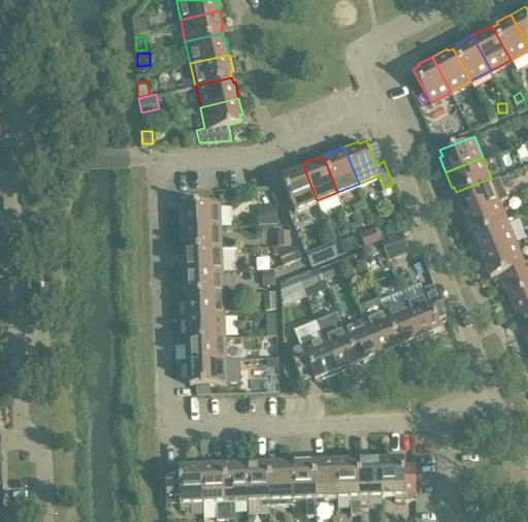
[(317,200),(302,163),(287,169),(288,172),(281,174),(295,209),(317,200)]
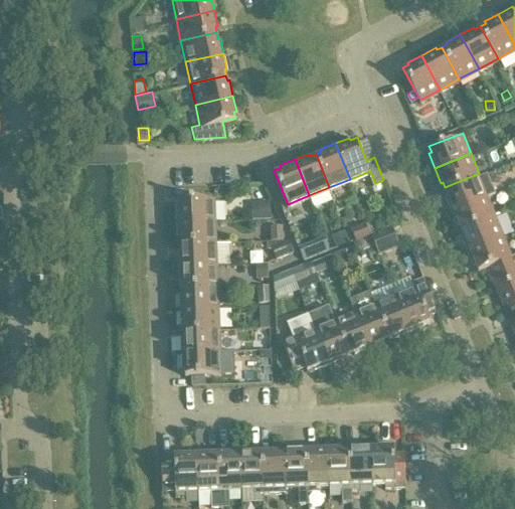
[(487,170),(479,173),(445,187),(448,193),(446,194),(451,208),(487,193),(495,190),(487,170)]
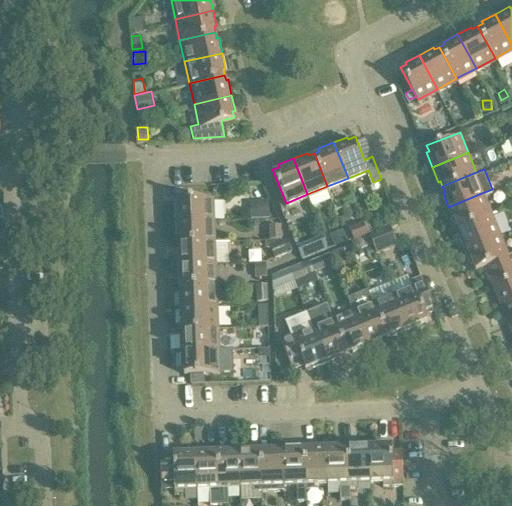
[(492,212),(484,192),(448,207),(454,222),(457,221),(458,226),(492,212)]
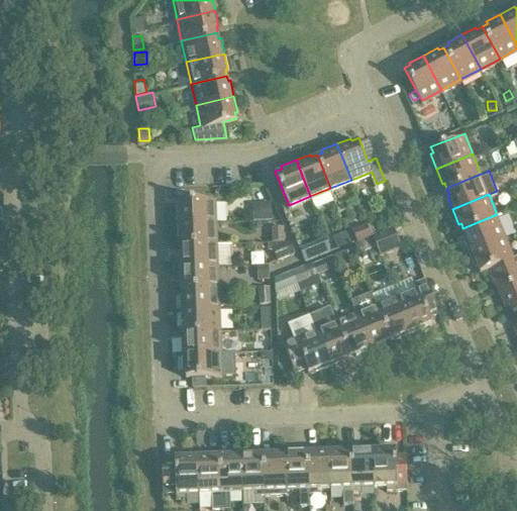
[(178,220),(217,219),(216,197),(180,198),(180,205),(178,205),(178,220)]
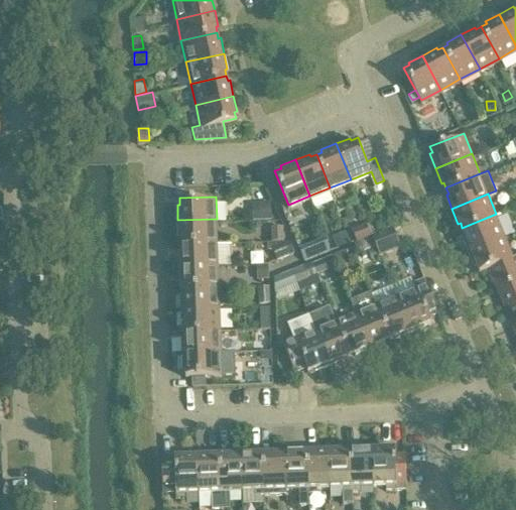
[(271,215),(270,198),(258,199),(259,216),(271,215)]
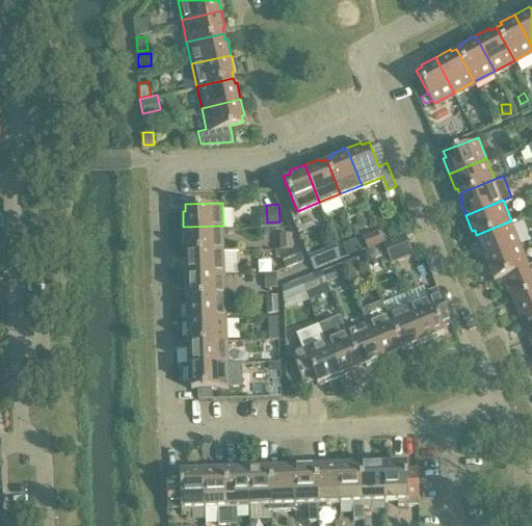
[(520,241),(511,220),(476,235),(479,241),(477,242),(482,256),(520,241)]
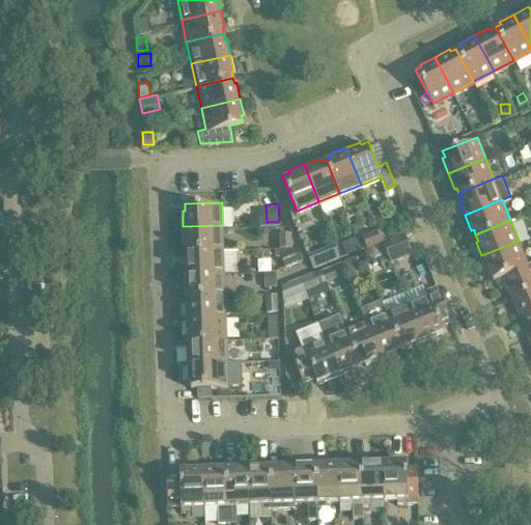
[(223,248),(223,225),(183,226),(184,244),(186,244),(186,249),(223,248)]
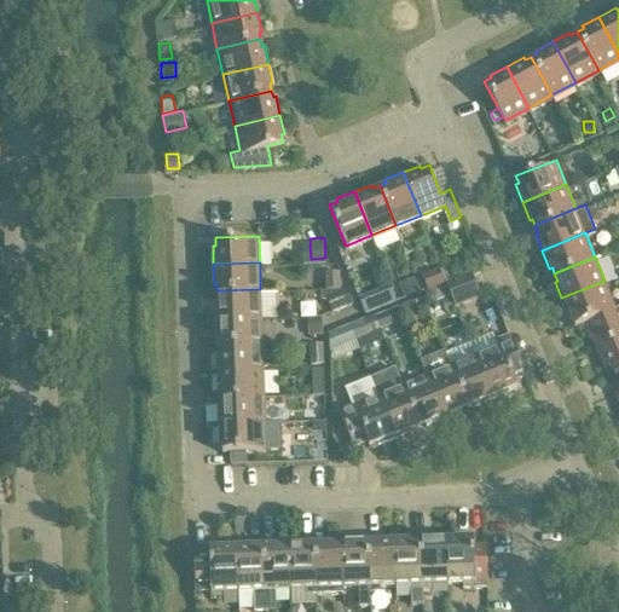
[(433,286),(446,279),(439,264),(421,271),(427,286),(432,283),(433,286)]
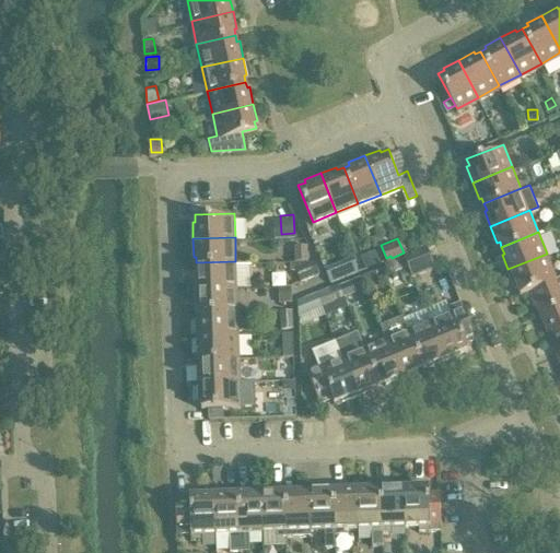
[(307,242),(293,243),(294,259),(307,258),(307,256),(310,256),(308,249),(307,249),(307,242)]
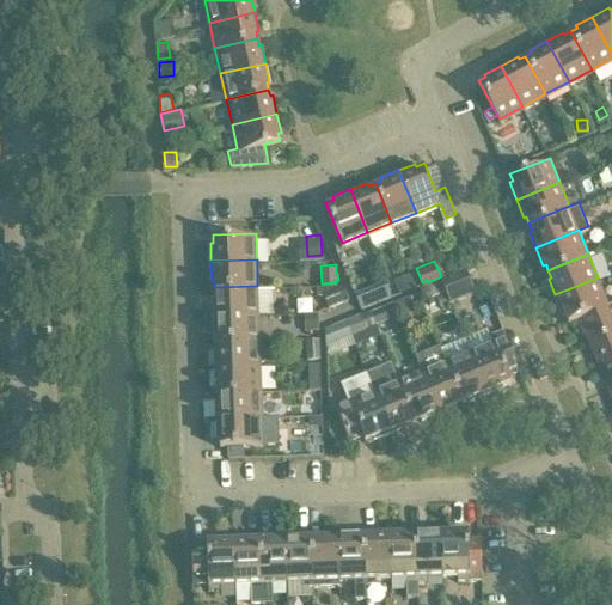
[(441,276),(445,288),(450,299),(475,289),(466,267),(441,276)]
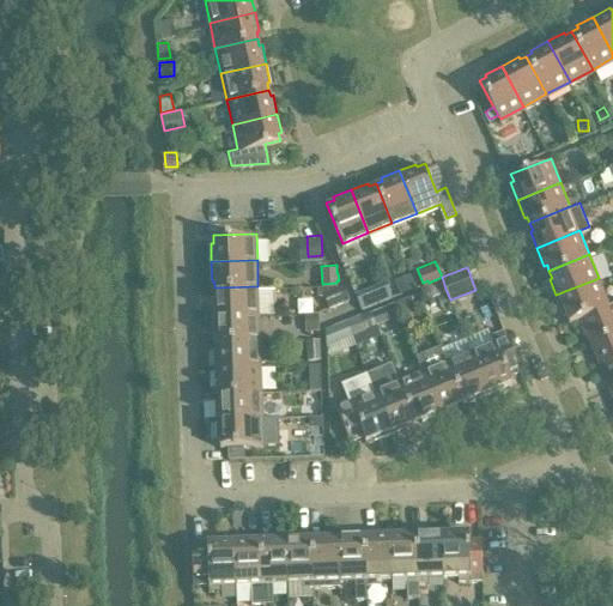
[(401,290),(416,284),(410,271),(395,277),(401,290)]
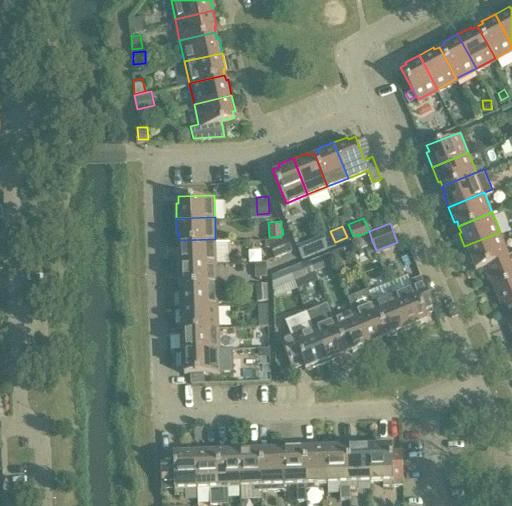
[(372,241),(369,231),(358,236),(361,245),(365,243),(372,241)]
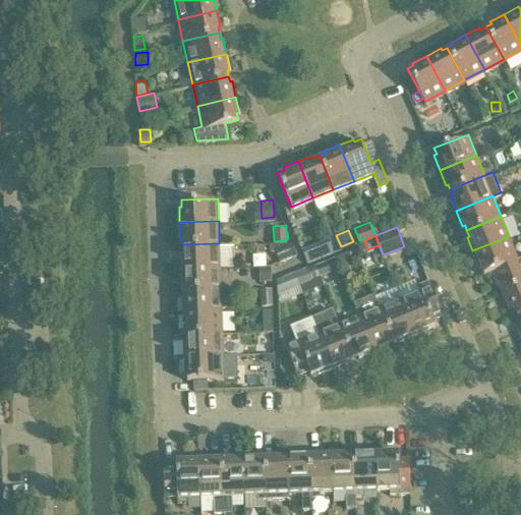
[(517,258),(509,236),(472,250),(478,267),(481,266),(483,272),(494,268),(517,258)]
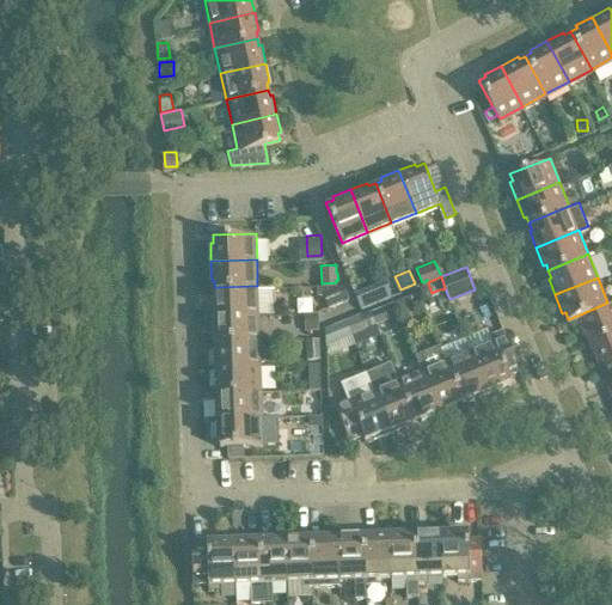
[(329,304),(349,295),(343,281),(337,285),(336,282),(322,288),(329,304)]
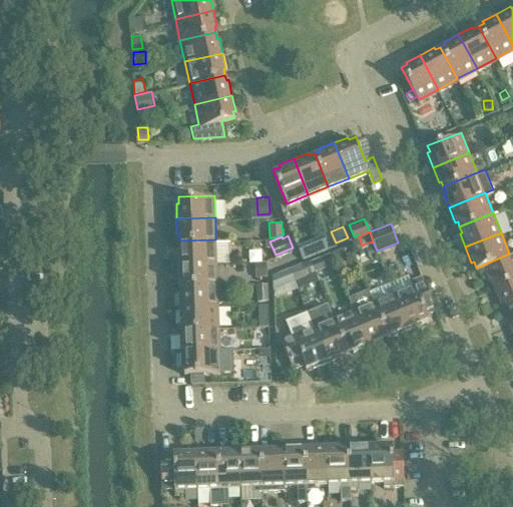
[(229,239),(215,239),(179,240),(179,246),(177,246),(177,262),(216,262),(230,261),(229,239)]
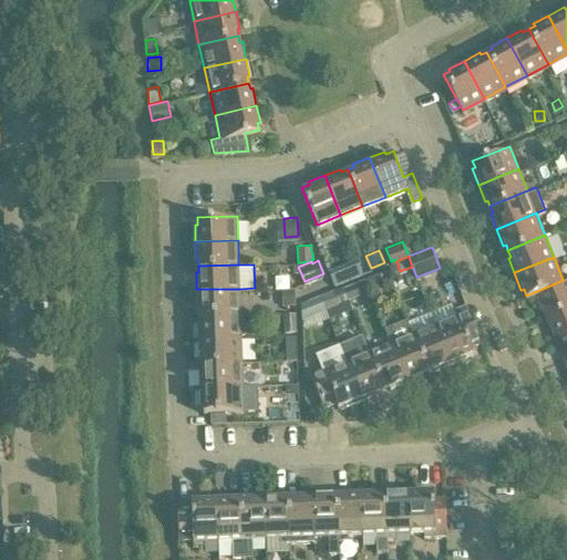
[(412,267),(404,269),(409,280),(416,277),(412,267)]
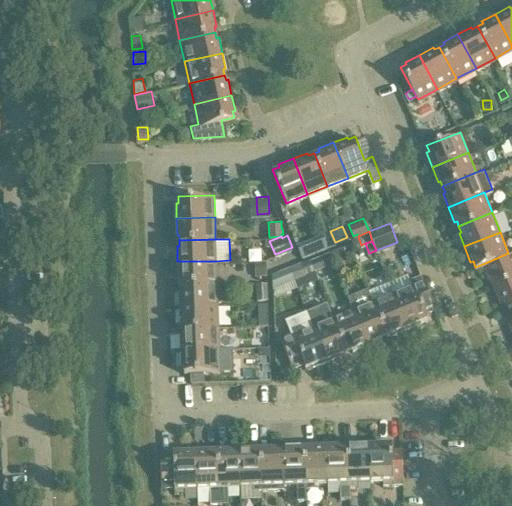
[(310,242),(297,247),(300,255),(314,250),(310,242)]
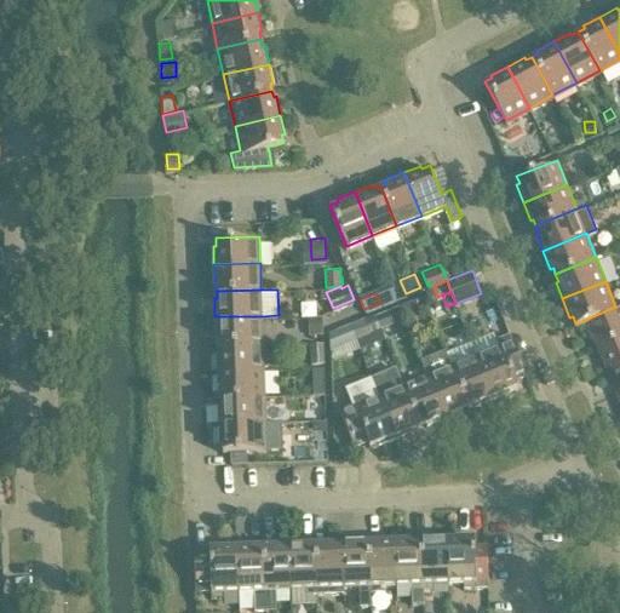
[(419,294),(400,303),(405,315),(424,308),(419,294)]
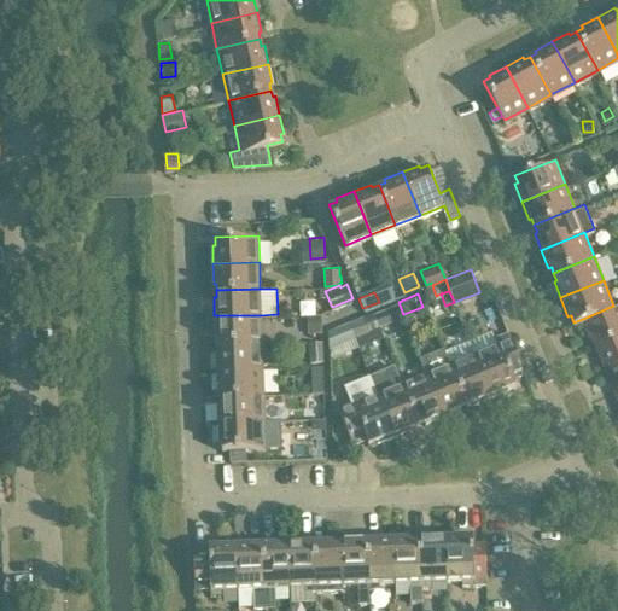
[(396,302),(377,310),(382,323),(385,321),(402,314),(396,302)]
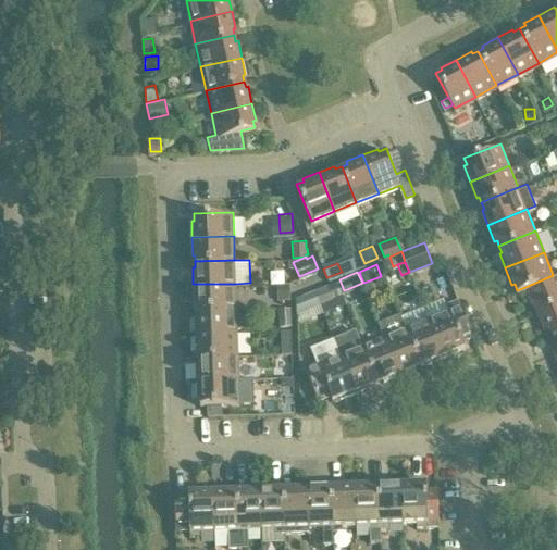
[(556,273),(553,275),(528,286),(536,308),(556,299),(556,273)]
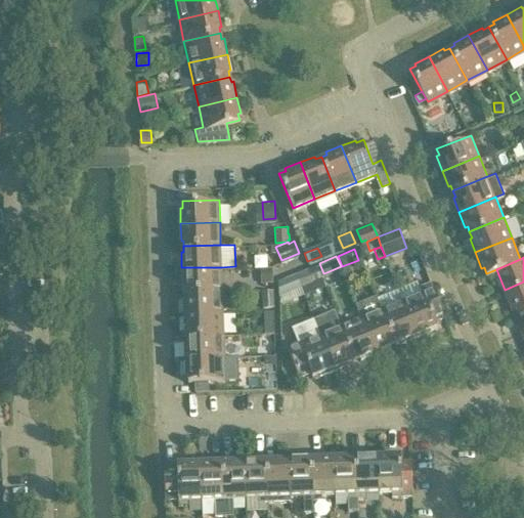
[(296,271),(301,284),(321,276),(316,263),(296,271)]
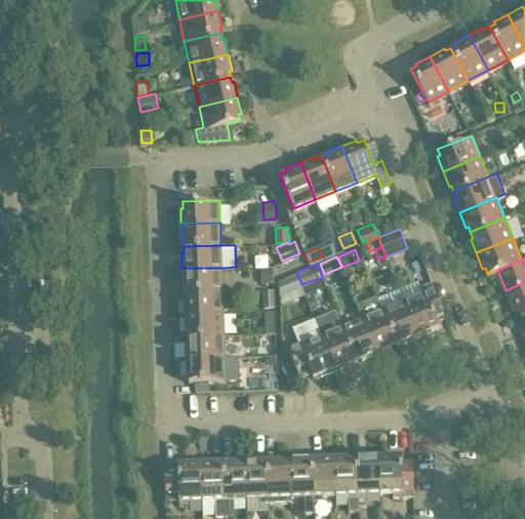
[(273,281),(273,266),(260,267),(260,281),(273,281)]
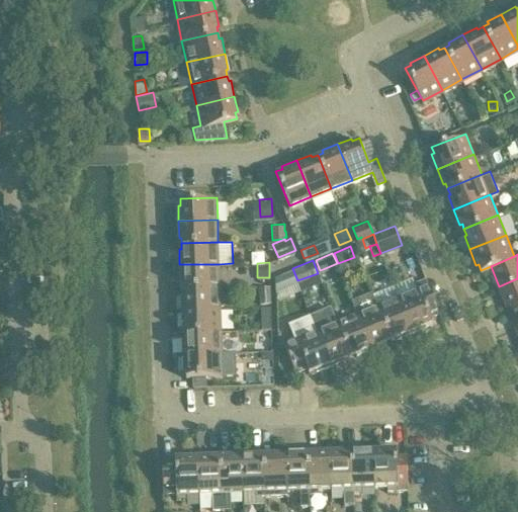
[(219,264),(179,264),(180,281),(182,281),(182,286),(220,285),(219,264)]
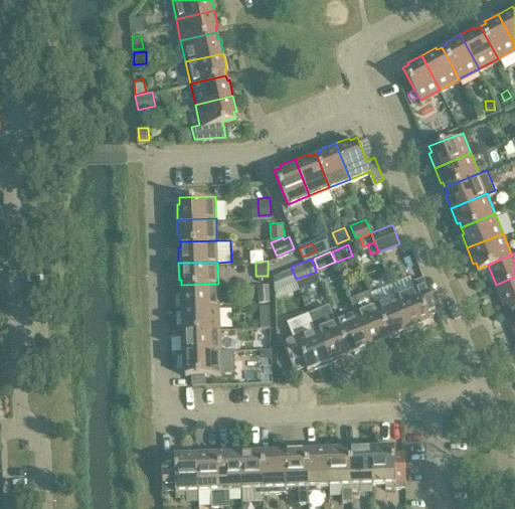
[(296,279),(291,267),(273,274),(274,288),(296,279)]
